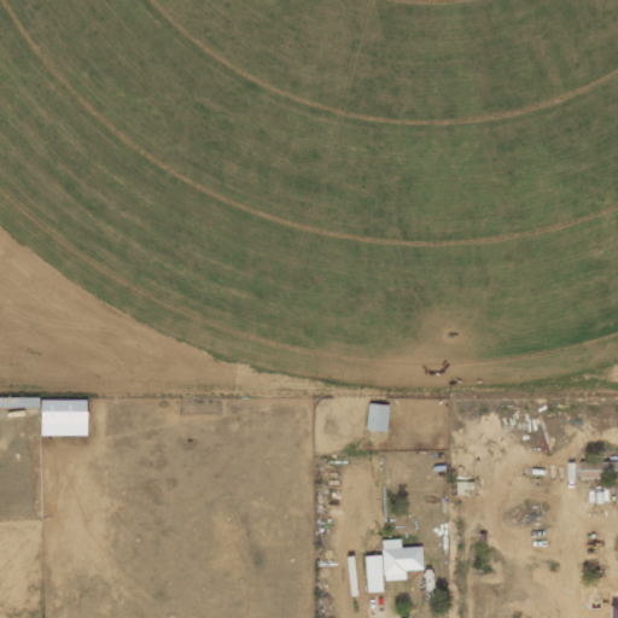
[(389,431),(390,404),(369,403),(368,430),(389,431)]
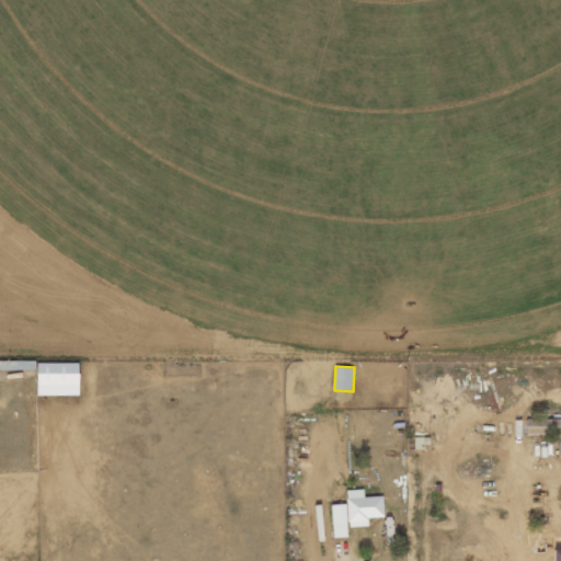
[(80,373),(38,374),(39,396),(81,396),(80,373)]
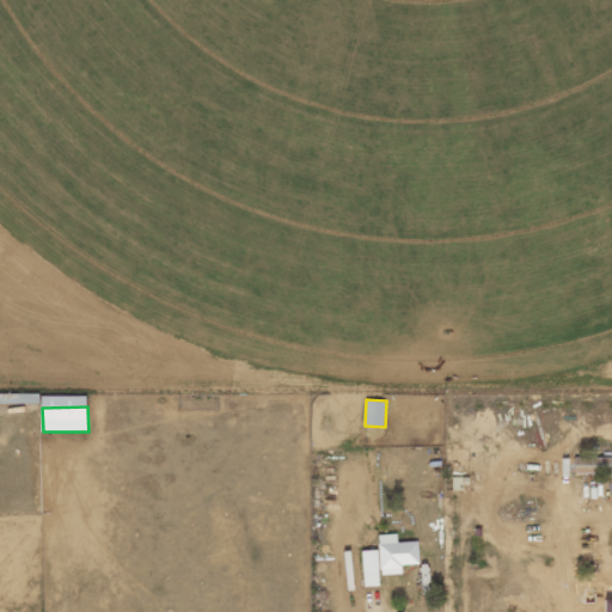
[(611,457),(576,458),(576,473),(611,472),(611,457)]
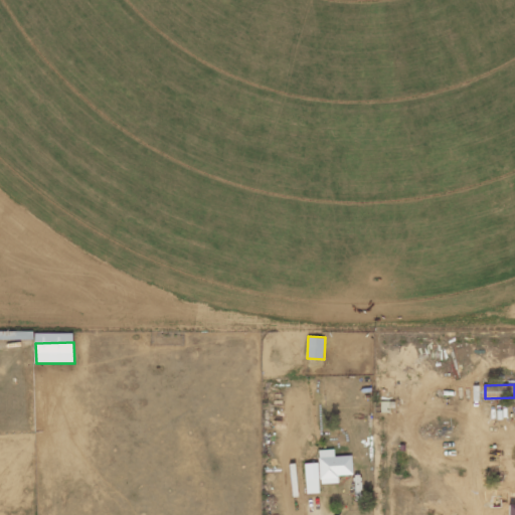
[(339,483),(339,475),(353,475),(353,456),(335,456),(335,449),(320,450),(321,484),(339,483)]
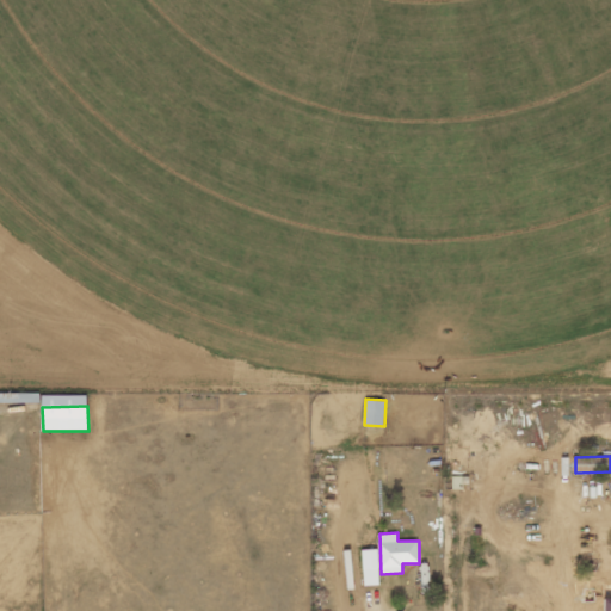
[(364,586),(380,585),(378,549),(362,550),(364,586)]
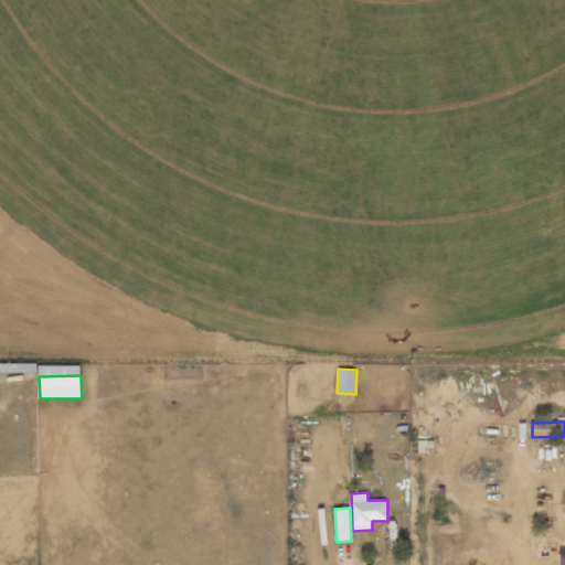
All buildings are outlined.
